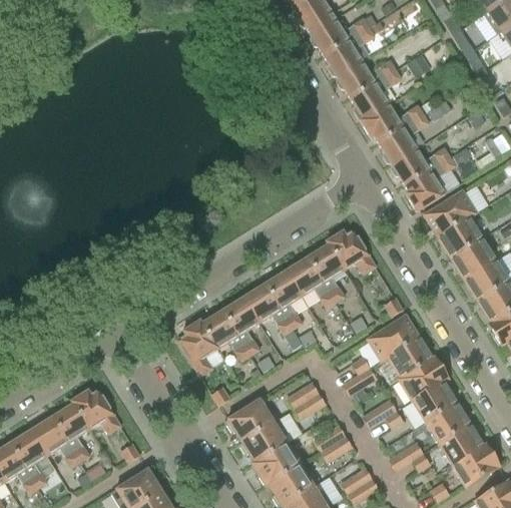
[(306,27),(308,28),(333,13),(325,0),(304,0),(294,6),(300,16),(299,20),(302,26),(306,27)]
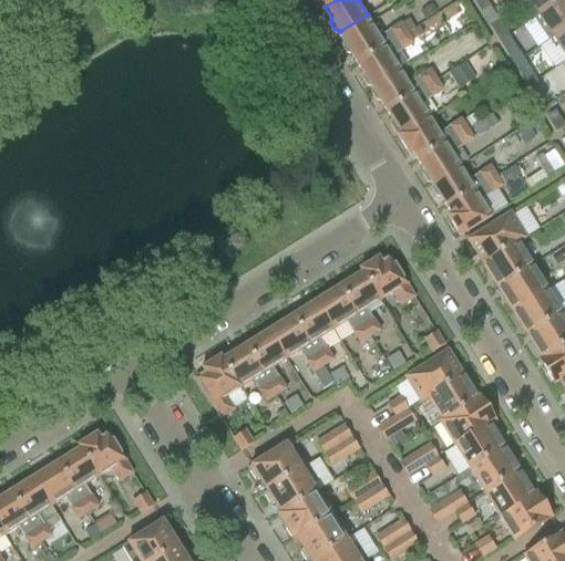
[(433,0),(421,8),(427,17),(439,9),(433,0)]
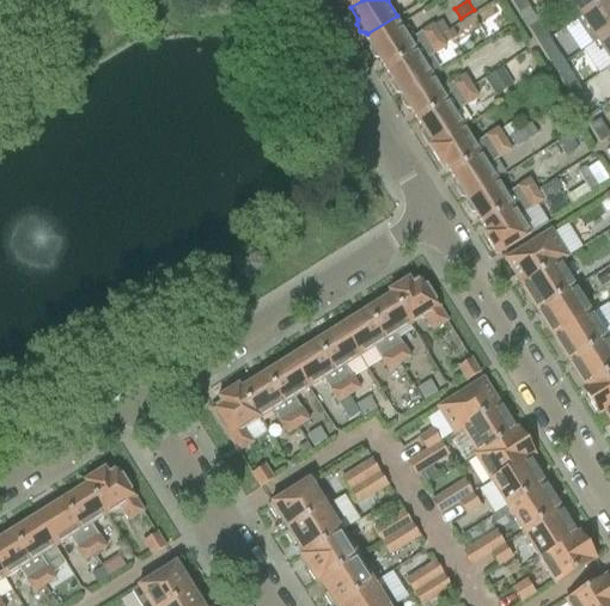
[(474,10),(481,23),(504,10),(499,0),(490,0),(474,10)]
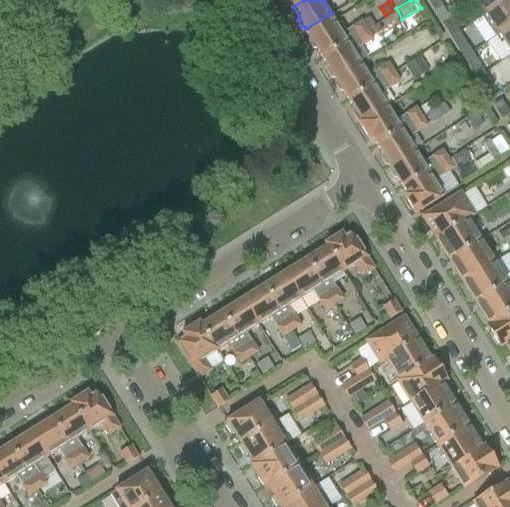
[(429,0),(435,8),(443,2),(442,0),(429,0)]
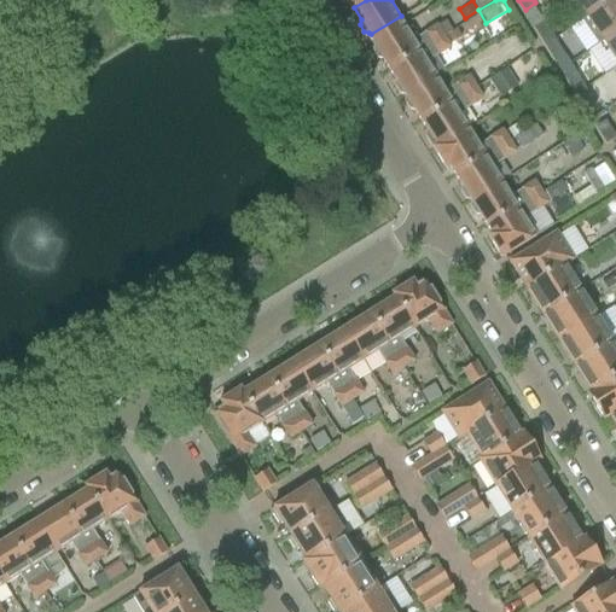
[(576,0),(587,15),(608,0),(576,0)]
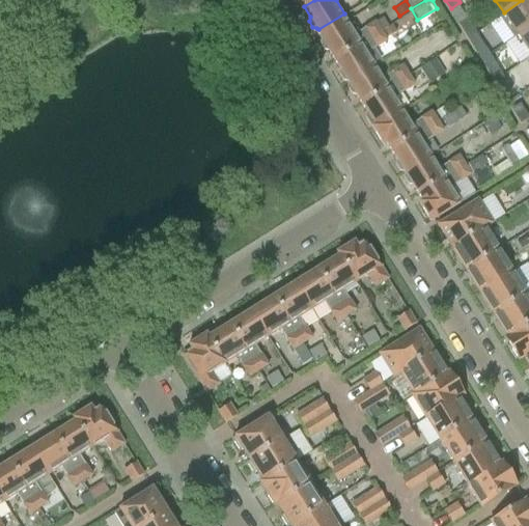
[(522,0),(504,12),(518,33),(528,25),(528,0),(522,0)]
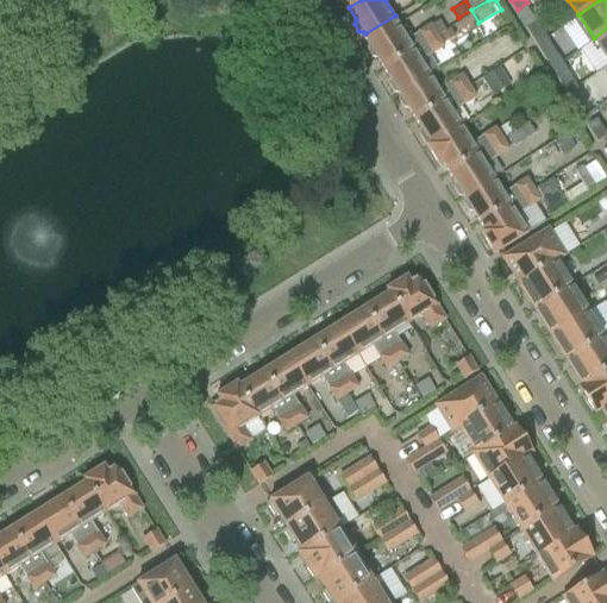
[(526,24),(537,41),(548,35),(537,18),(526,24)]
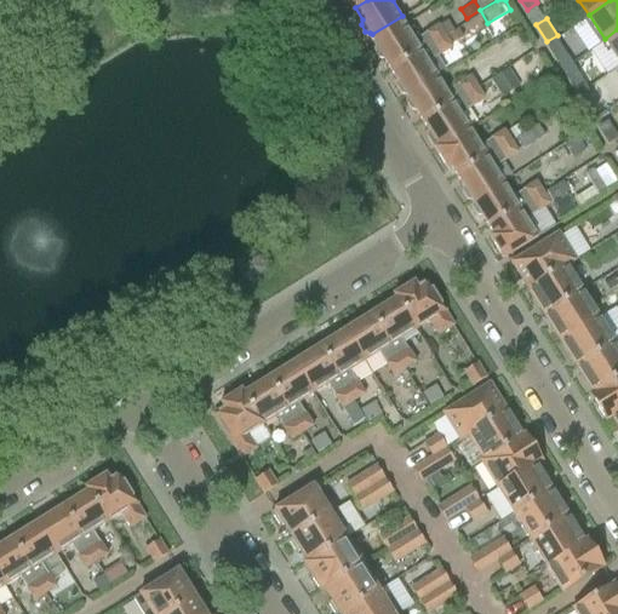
[(384,56),(392,67),(446,33),(440,22),(416,36),(406,21),(375,40),(377,42),(376,47),(379,55),(384,56)]
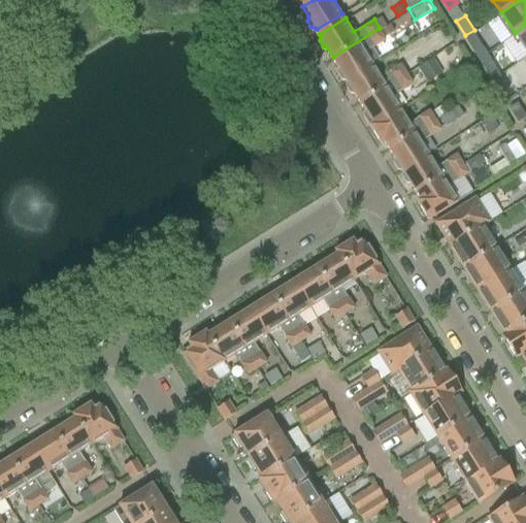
[(391,22),(381,29),(385,35),(395,28),(391,22)]
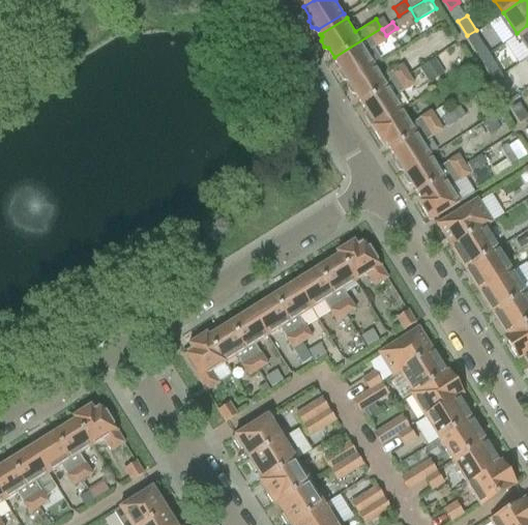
[(527,25),(517,33),(527,50),(527,25)]
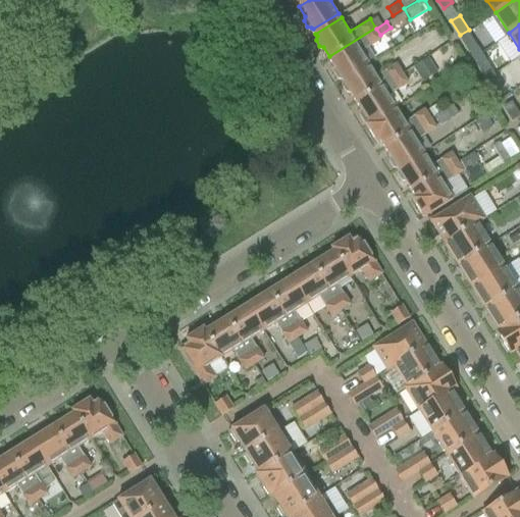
[(375,28),(329,56),(335,65),(334,69),(339,75),(343,76),(343,78),(369,61),(361,49),(381,37),(381,36),(380,35),(376,29),(375,28)]
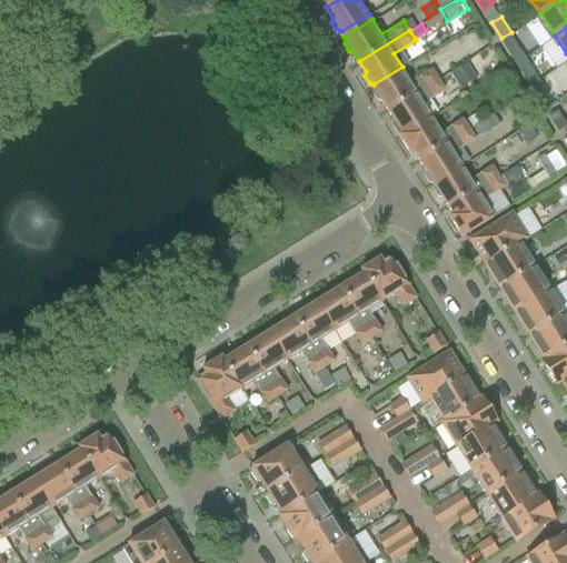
[(511,32),(501,38),(511,53),(521,48),(511,32)]
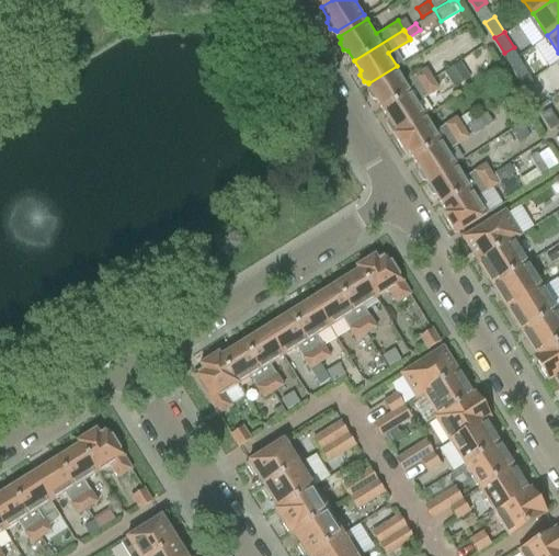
[(440,57),(428,65),(434,75),(446,67),(440,57)]
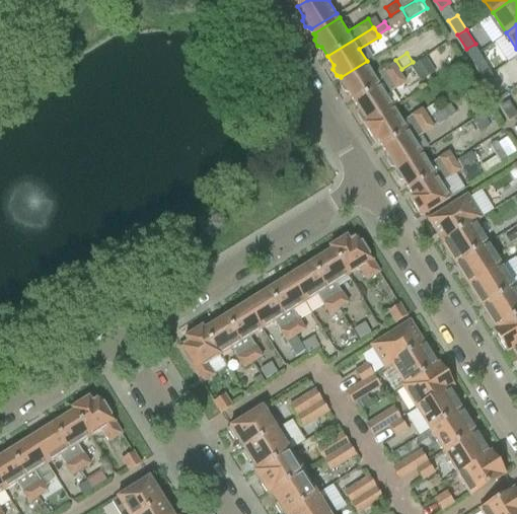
[(426,54),(412,64),(421,78),(436,69),(426,54)]
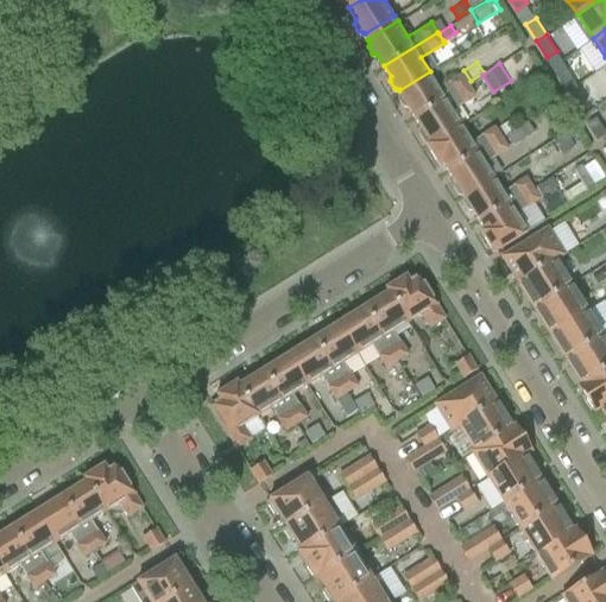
[(556,73),(567,89),(576,83),(567,65),(556,73)]
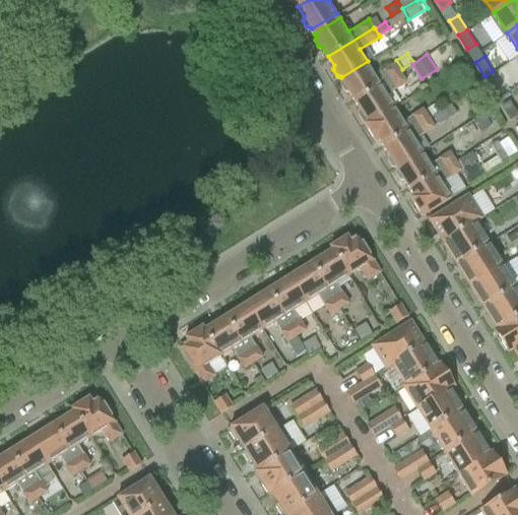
[(349,89),(355,99),(401,70),(395,62),(376,74),(368,61),(341,77),(342,78),(341,82),(345,88),(349,89)]
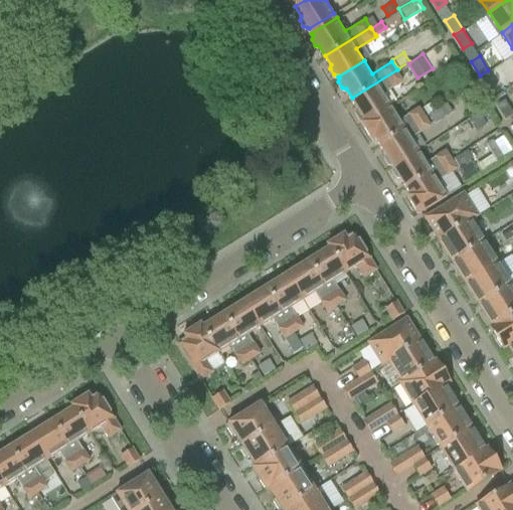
[(355,111),(362,122),(391,104),(383,91),(402,78),(397,69),(352,98),(356,106),(355,111)]
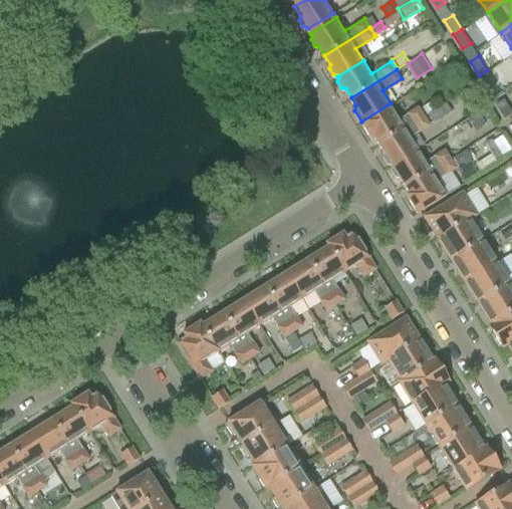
[(487,70),(479,75),(488,89),(496,84),(487,70)]
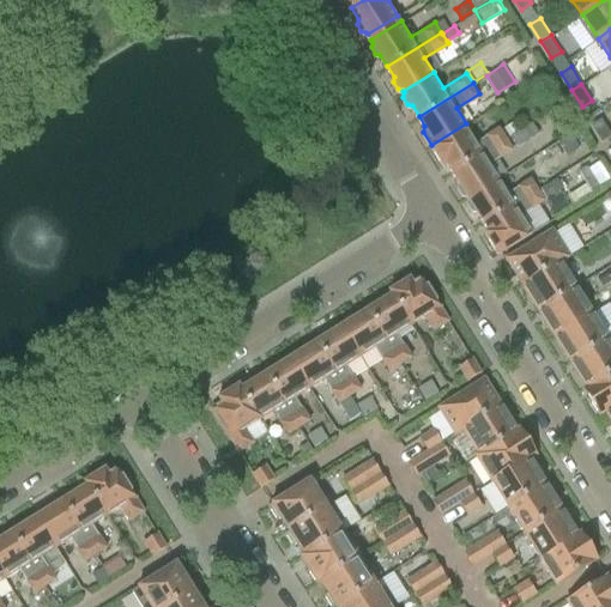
[(592,122),(603,139),(610,134),(610,129),(602,116),(592,122)]
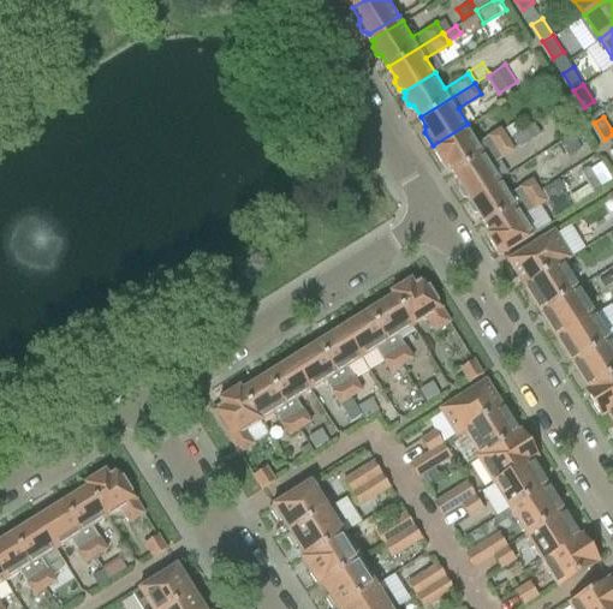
[(516,119),(506,125),(512,133),(521,127),(516,119)]
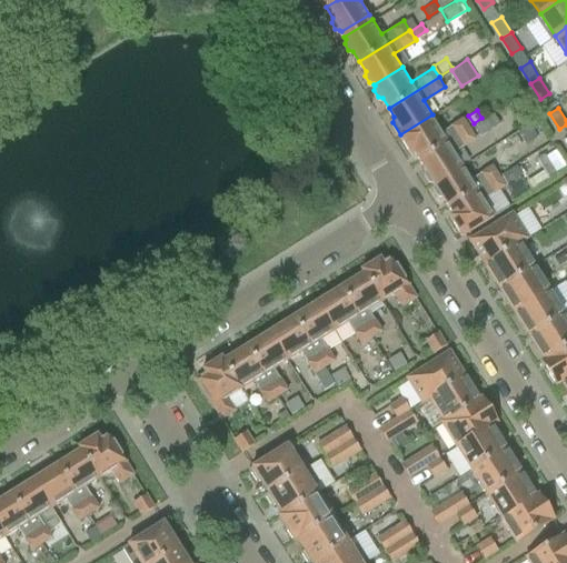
[(495,111),(475,123),(481,133),(500,121),(495,111)]
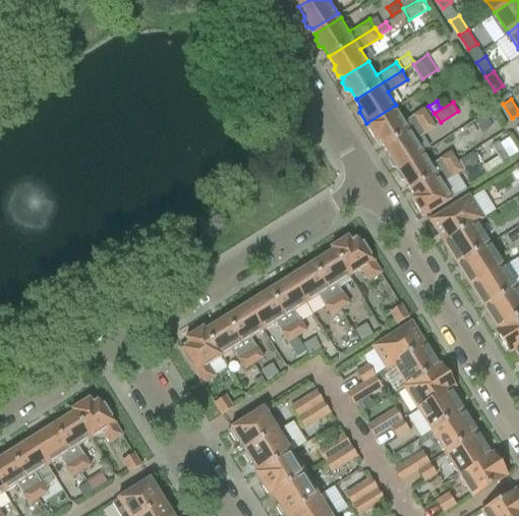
[(380,137),(384,145),(429,115),(424,107),(404,119),(396,105),(366,123),(377,139),(380,137)]
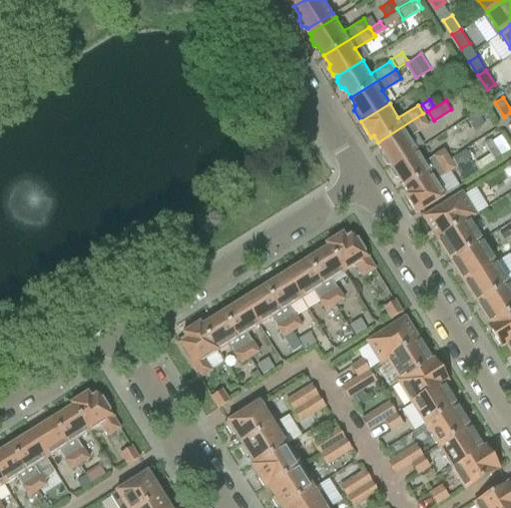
[(479,110),(468,116),(475,127),(486,121),(479,110)]
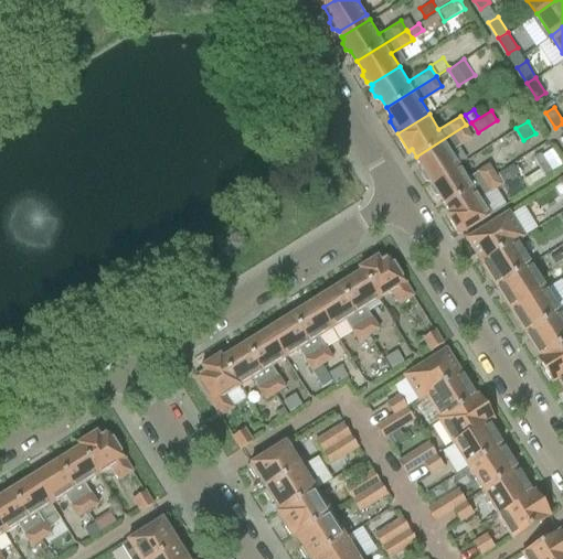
[(431,179),(432,180),(459,162),(450,148),(473,135),(466,125),(416,157),(423,167),(422,171),(426,178),(431,179)]
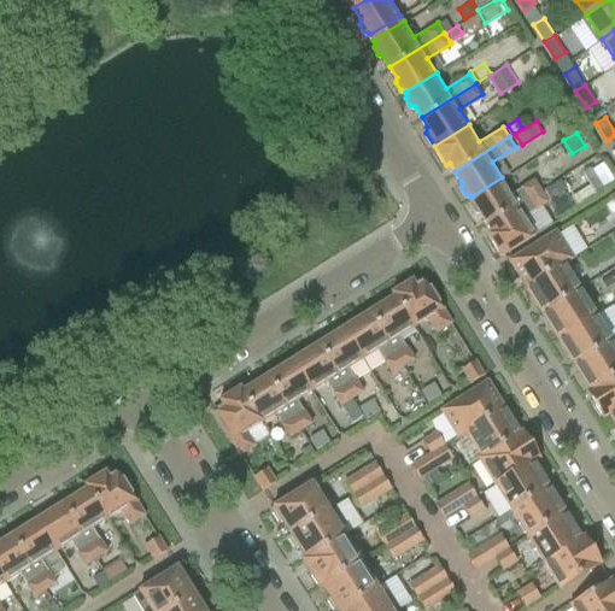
[(604,159),(593,165),(604,183),(614,177),(614,174),(604,159)]
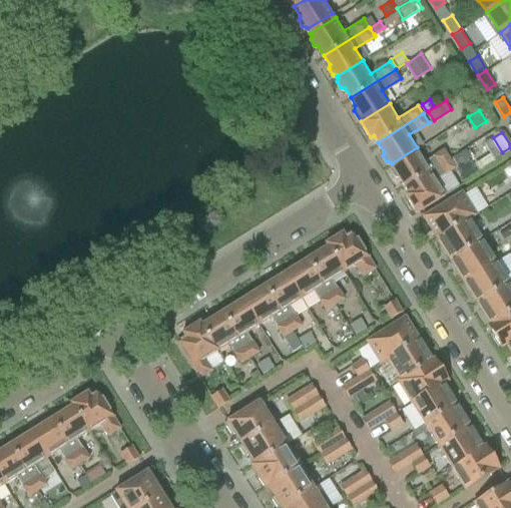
[(492,136),(485,140),(495,157),(502,153),(492,136)]
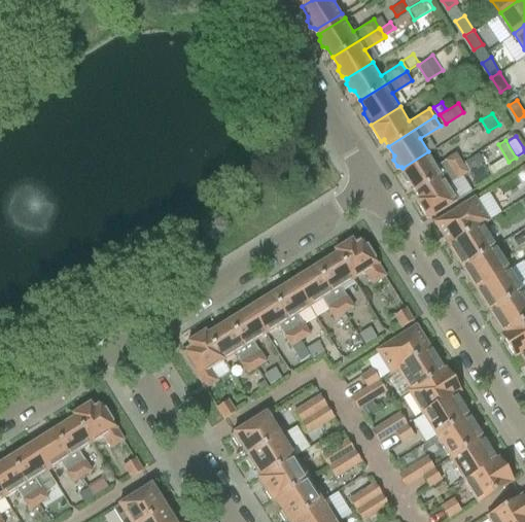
[(403,169),(401,173),(406,179),(410,180),(416,189),(462,161),(457,152),(457,151),(436,164),(428,151),(403,168),(403,169)]
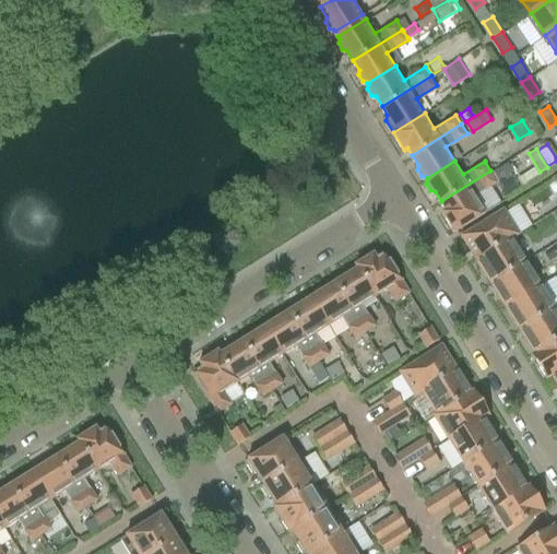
[(508,161),(492,171),(497,179),(513,168),(508,161)]
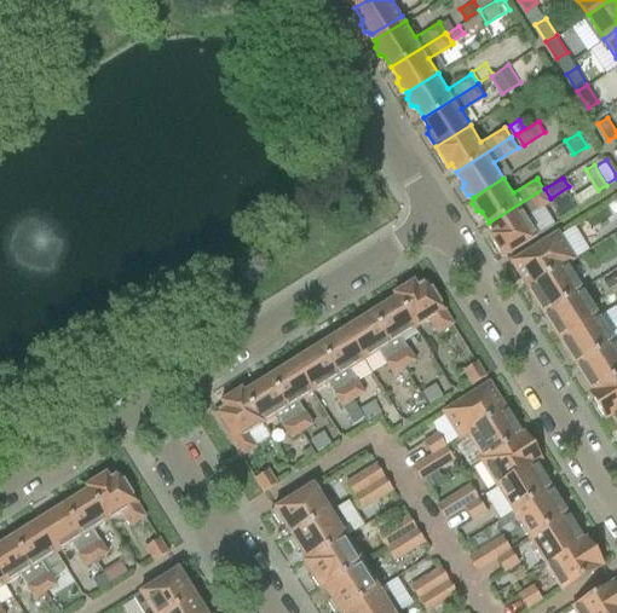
[(543,189),(489,223),(494,231),(490,233),(503,254),(538,232),(526,214),(549,200),(543,189)]
